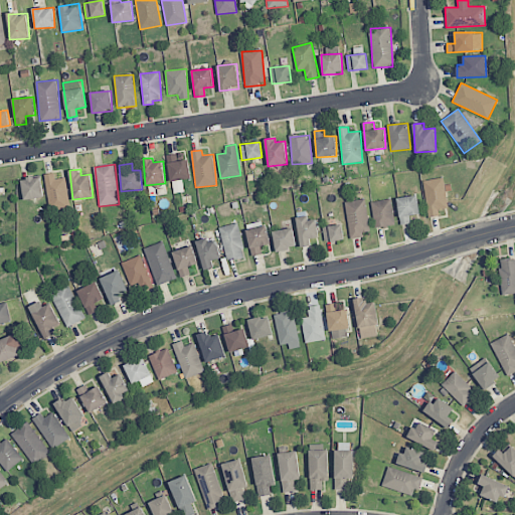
[(66,177),(55,179),(54,173),(45,174),(48,210),(69,208),(66,177)]
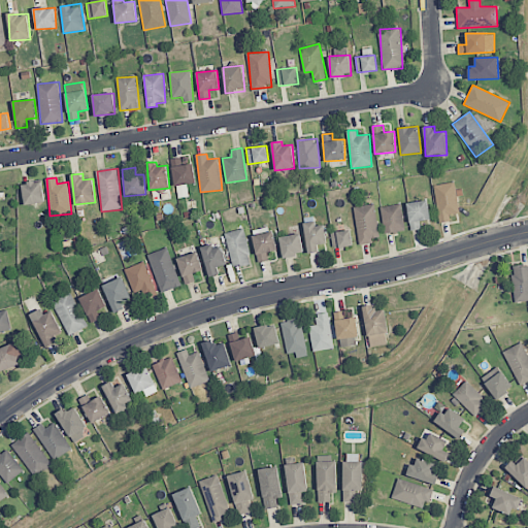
[(25,205),(44,202),(41,180),(22,185),(25,205)]
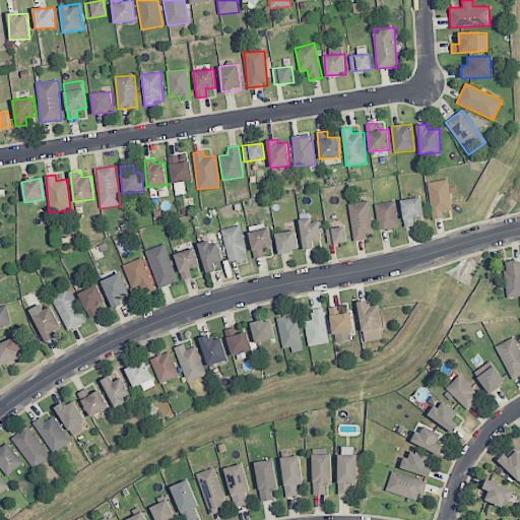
[(444,218),(443,211),(452,210),(448,180),(428,182),(432,219),(444,218)]
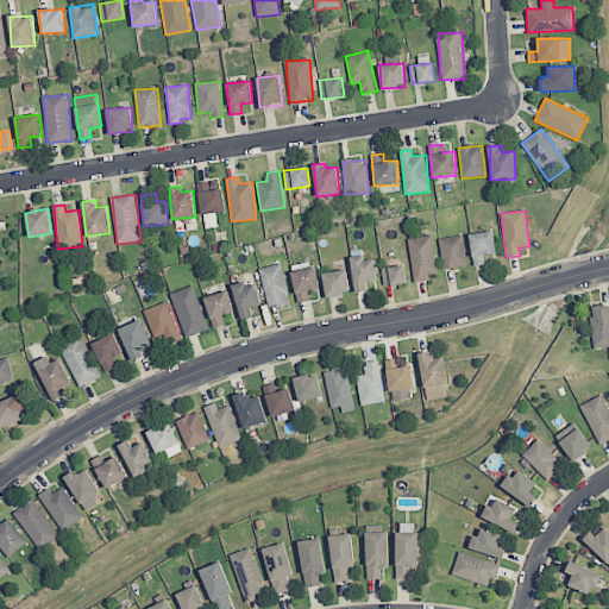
[(484,255),(496,253),(494,231),(470,233),(472,265),(485,264),(484,255)]
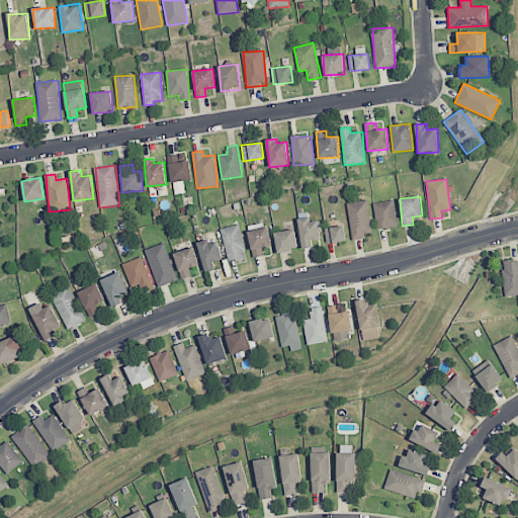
[(372,236),(367,200),(347,203),(352,239),(372,236)]
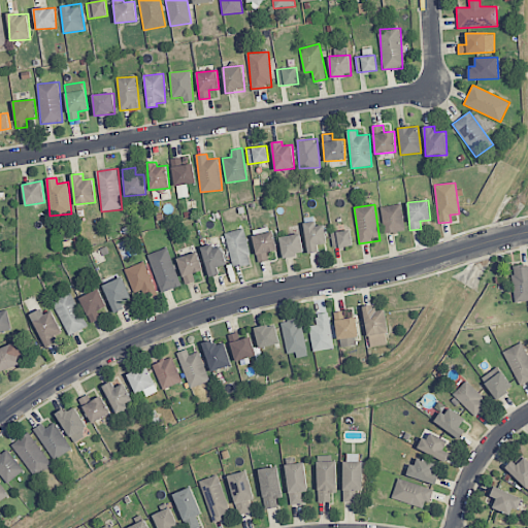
[(404,231),(402,204),(382,206),(385,233),(404,231)]
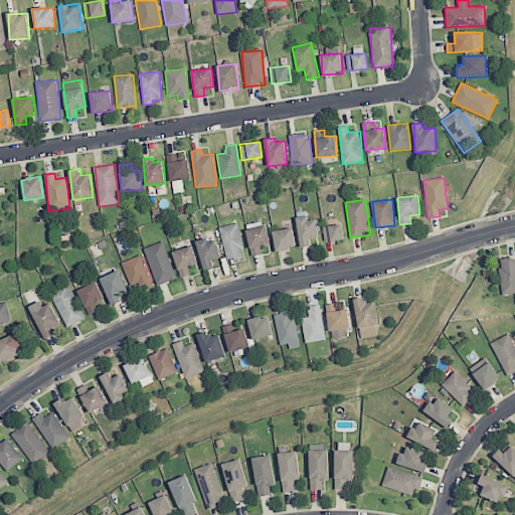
[(316,219),(308,220),(308,215),(295,217),(300,247),(311,245),(310,238),(319,237),(316,219)]
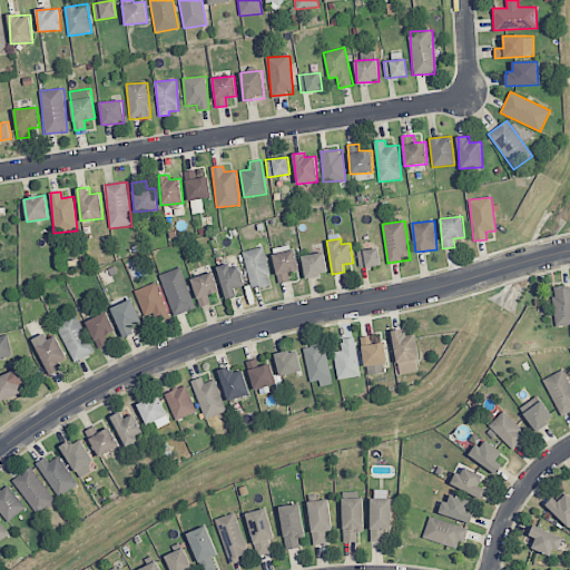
[(272,284),(262,246),(242,252),(252,290),(272,284)]
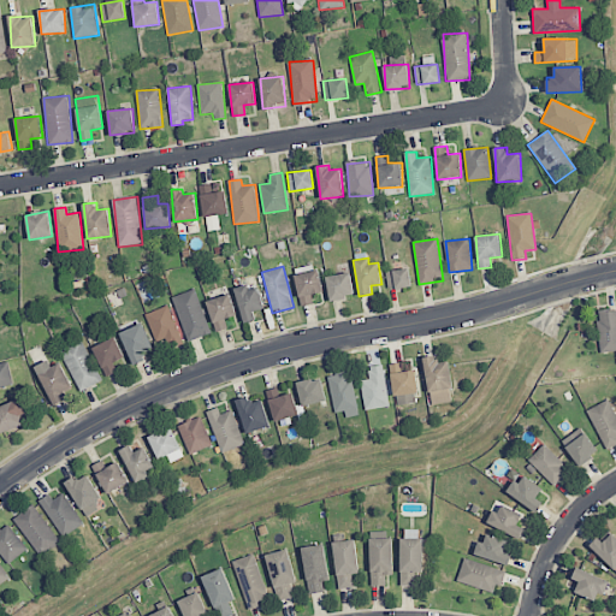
[(389,290),(412,286),(409,268),(385,271),(389,290)]
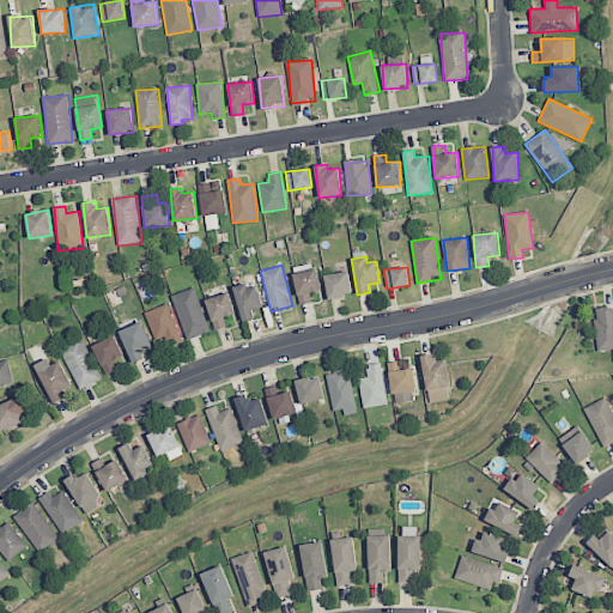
[(298,304),(311,303),(310,292),(321,291),(317,269),(293,272),(298,304)]
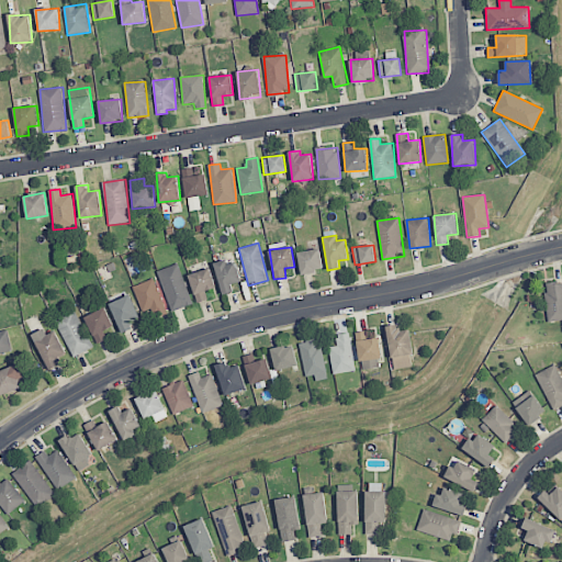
[(300,273),(323,271),(321,249),(298,251),(300,273)]
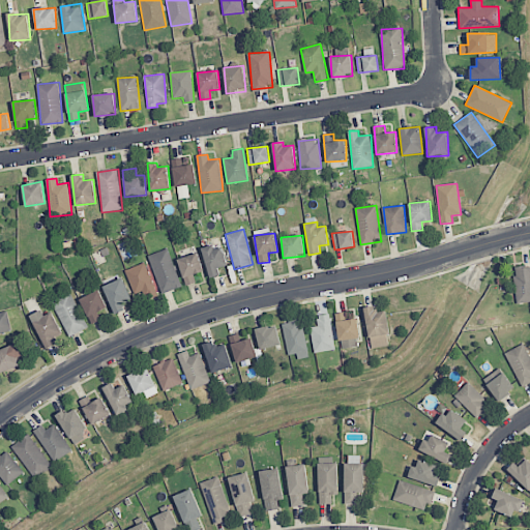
[(217,268),(228,265),(221,244),(201,251),(210,277),(221,274),(217,268)]
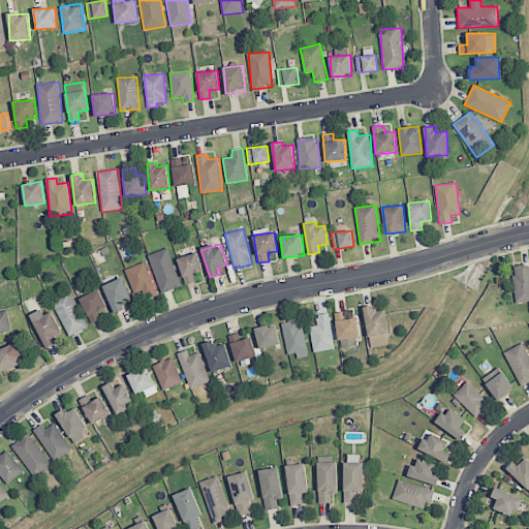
[(148,255),(161,293),(181,286),(167,248),(148,255)]
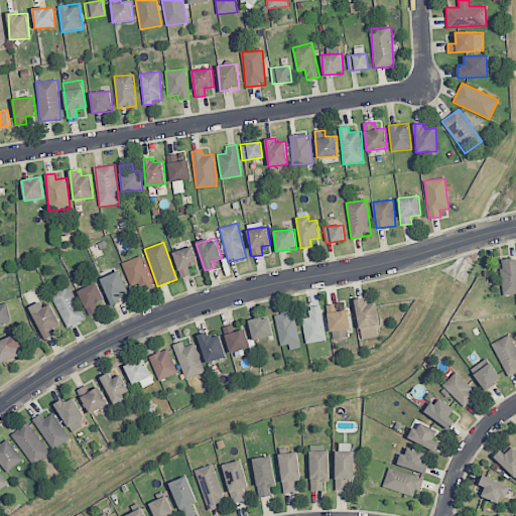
[(180,278),(190,275),(188,267),(198,265),(192,247),(173,252),(180,278)]
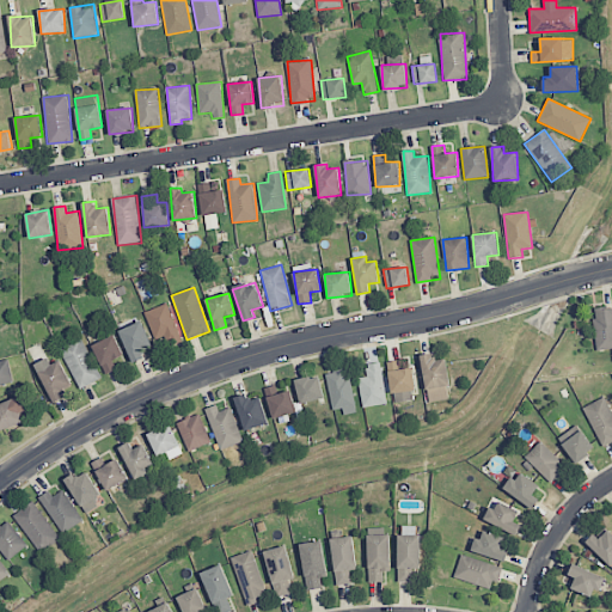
[(146,311),(155,346),(179,338),(169,304),(146,311)]
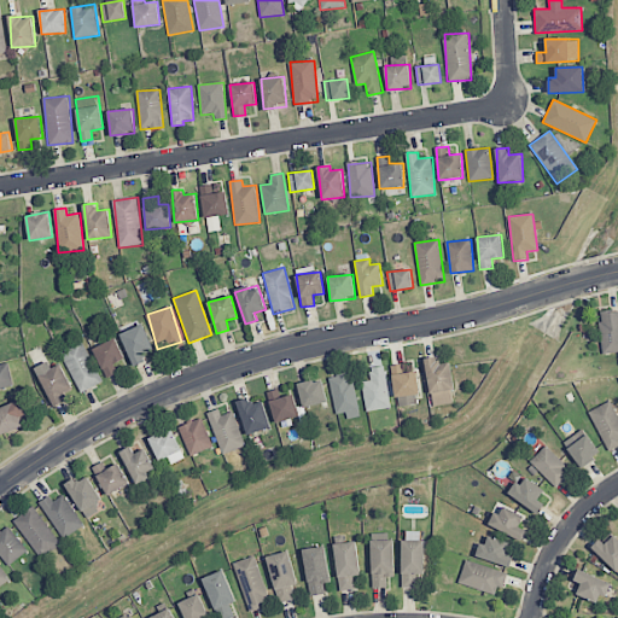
[(602,354),(617,351),(617,310),(599,313),(602,354)]
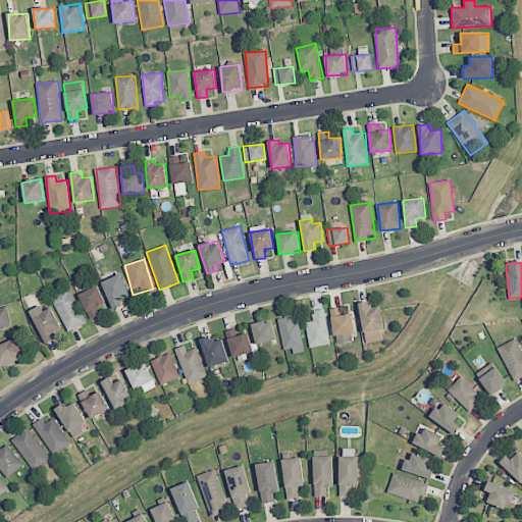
[(124,305),(122,298),(129,295),(120,273),(101,281),(113,310),(124,305)]
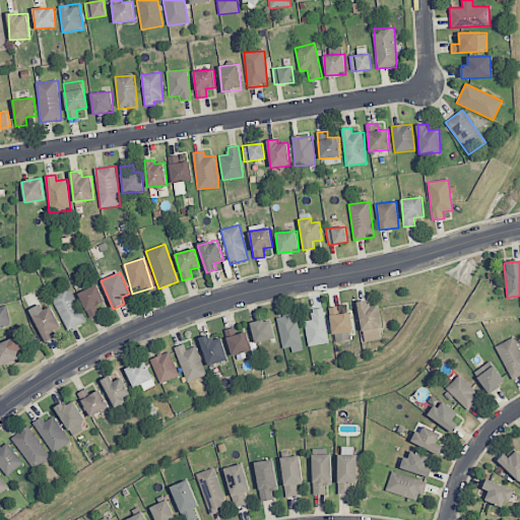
[(100,314),(95,307),(105,302),(96,284),(78,294),(89,318),(100,314)]
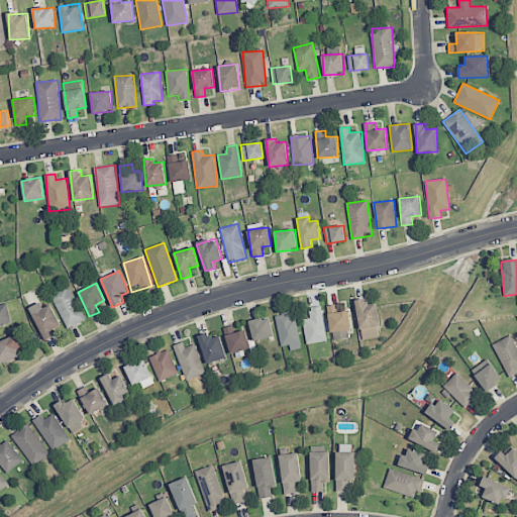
[(49,293),(68,329),(86,320),(68,284),(49,293)]
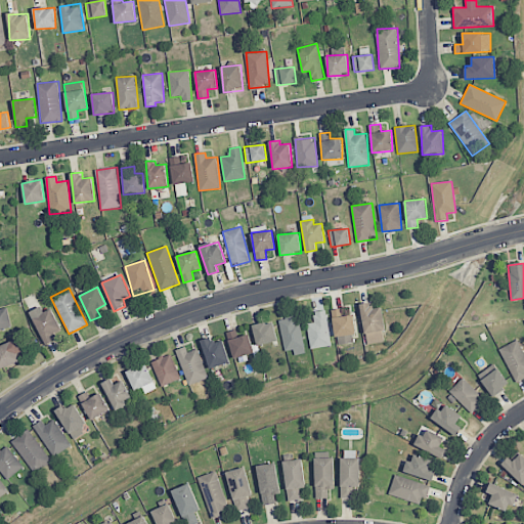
[(382,307),(372,308),(372,302),(361,303),(364,344),(385,342),(382,307)]
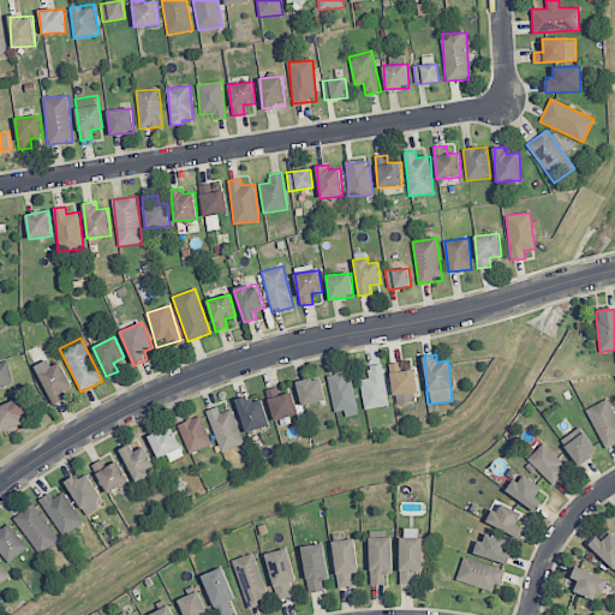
[(60,362),(52,366),(48,359),(35,365),(53,402),(75,392),(60,362)]
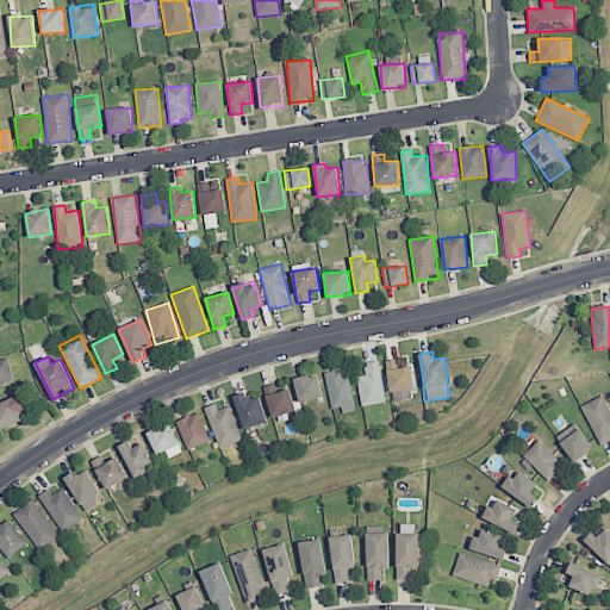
[(386,360),(391,402),(414,399),(409,358),(386,360)]
